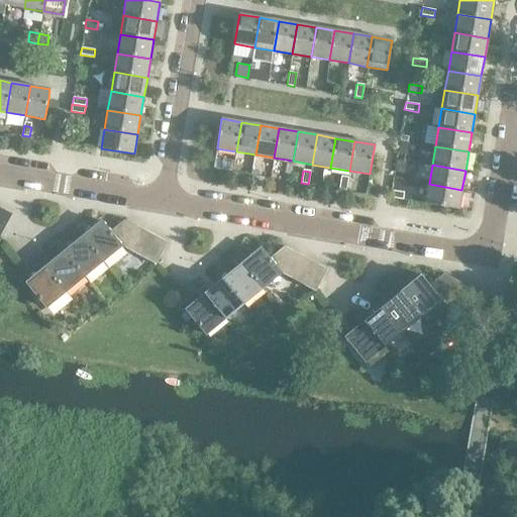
[(346,191),(348,179),(340,178),(339,189),(346,191)]
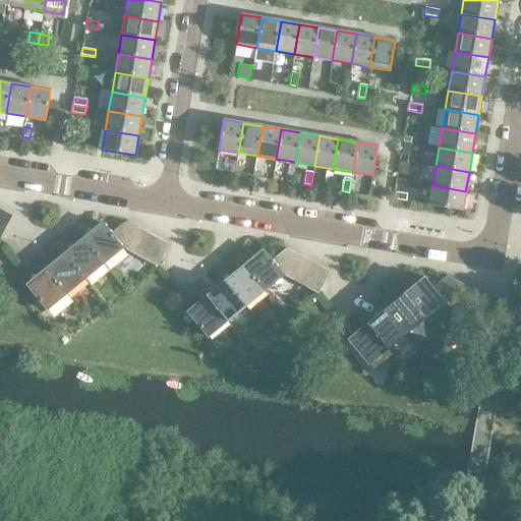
[(462,211),(465,191),(432,185),(428,206),(462,211)]
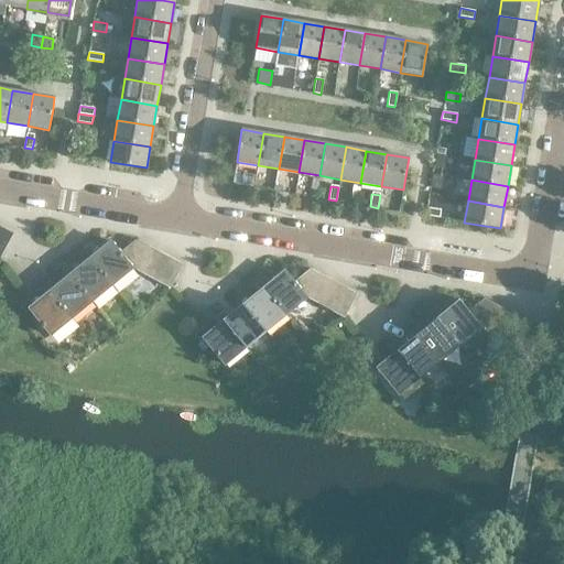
[(441,210),(426,207),(425,215),(440,218),(441,210)]
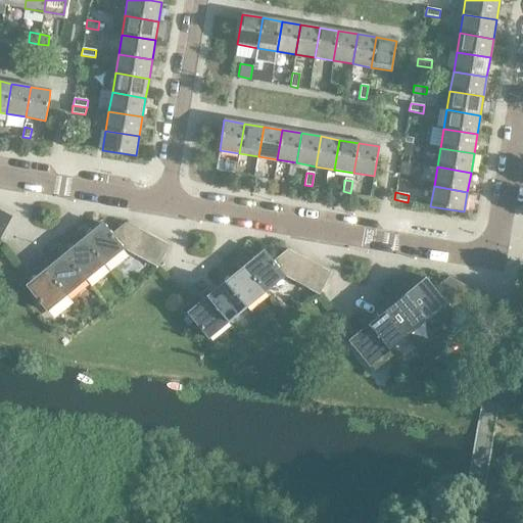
[(0,235),(10,218),(0,211),(0,235)]
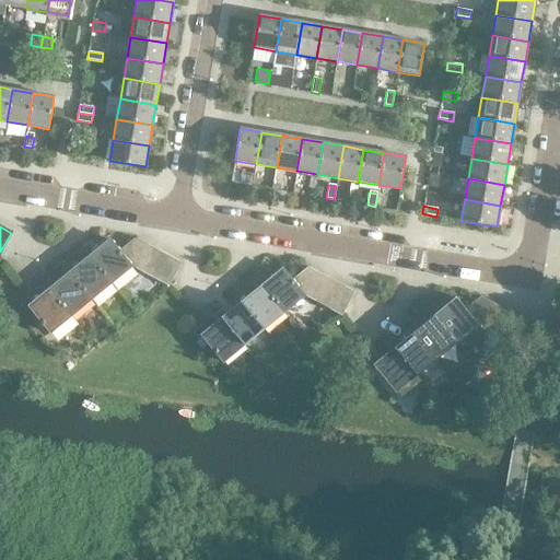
[(135,268),(148,244),(136,237),(119,251),(132,266),(135,268)]
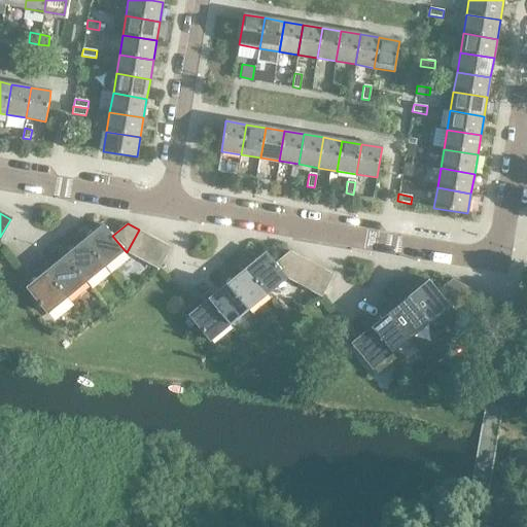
[(125,250),(112,236),(104,225),(89,238),(84,233),(76,239),(80,244),(84,241),(105,267),(125,250)]
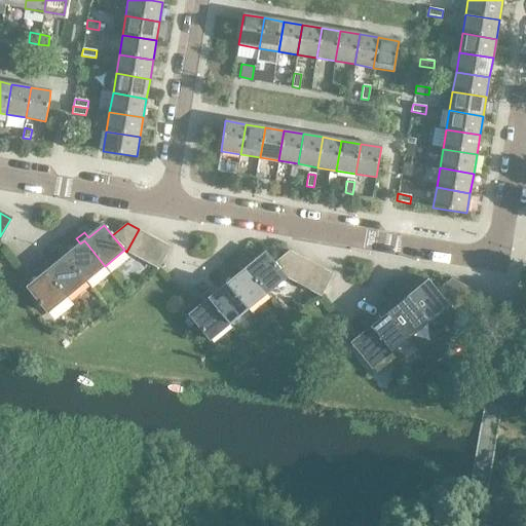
[(137,257),(149,234),(139,229),(126,252),(137,257)]
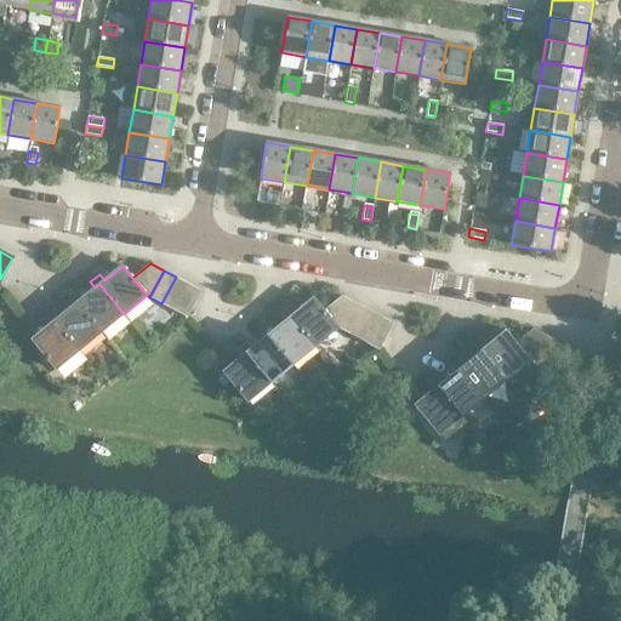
[(175,311),(188,284),(176,277),(161,303),(175,311)]
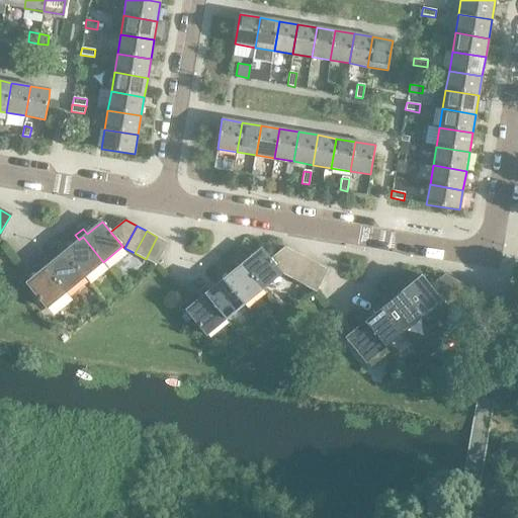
[(83,237),(79,240),(69,249),(65,244),(57,250),(61,255),(65,252),(84,277),(103,262),(83,237)]
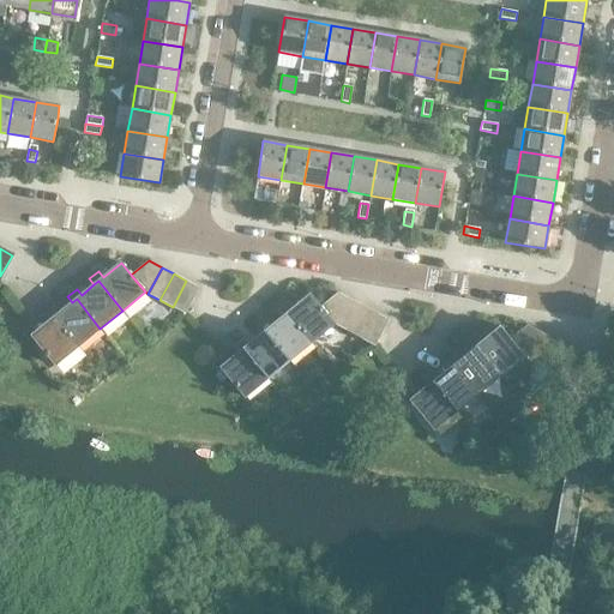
[(186,313),(199,288),(186,281),(173,307),(186,313)]
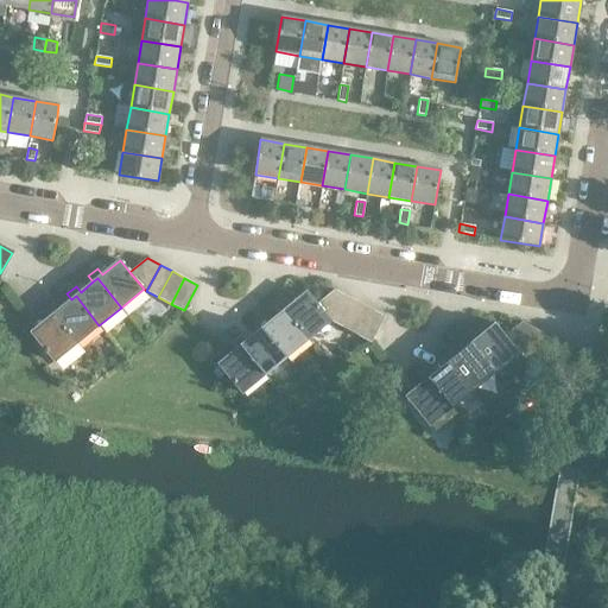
[(334,323),(347,297),(335,290),(317,304),(330,321),(334,323)]
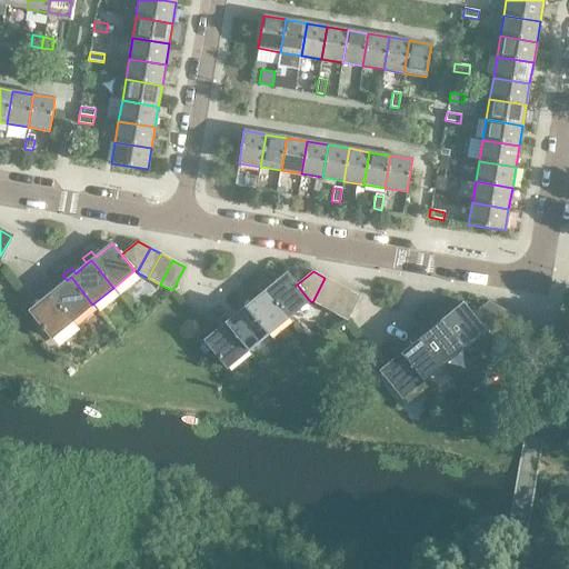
[(309,300),(297,285),(287,273),(271,287),(267,280),(258,288),(262,293),(267,290),(289,317),(309,300)]
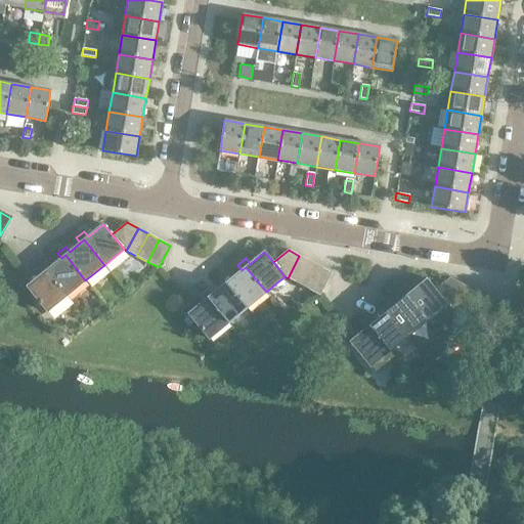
[(85,280),(66,255),(61,258),(51,267),(46,262),(38,268),(42,273),(46,270),(67,295),(85,280)]
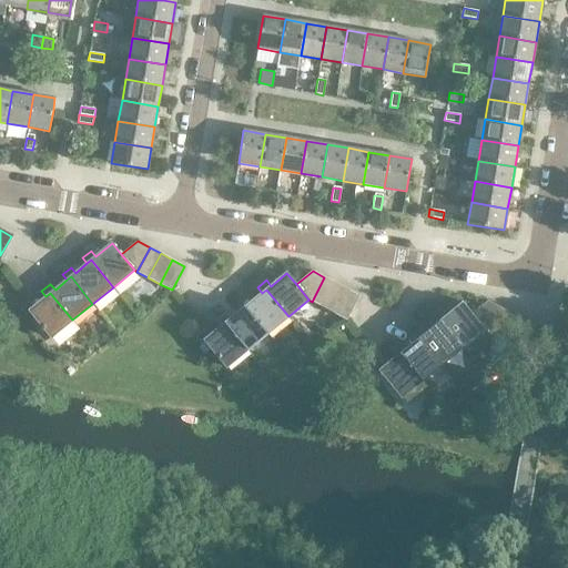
[(323,307),(336,283),(324,277),(312,302),(323,307)]
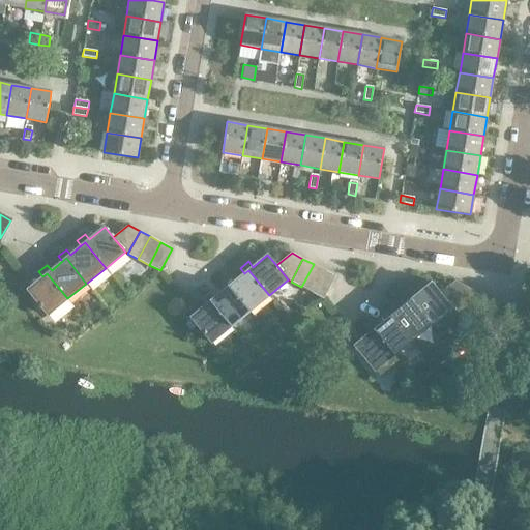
[(312,293),(324,270),(314,264),(301,287),(312,293)]
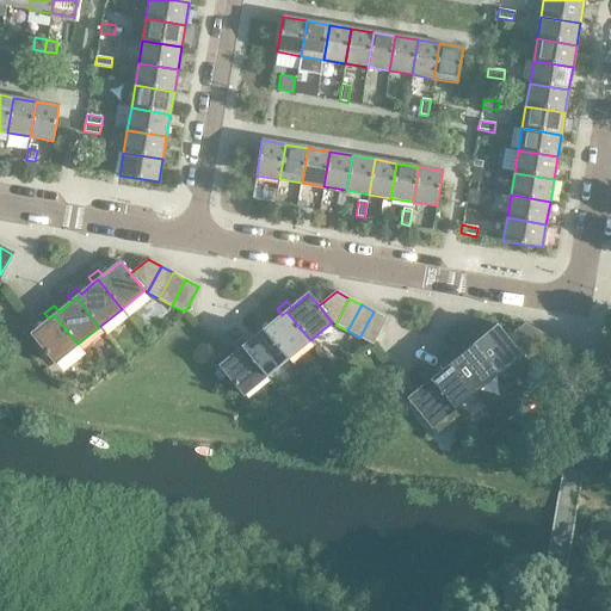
[(287,312),(282,315),(270,325),(265,319),(254,327),(259,333),(265,329),(288,358),(310,340),(287,312)]
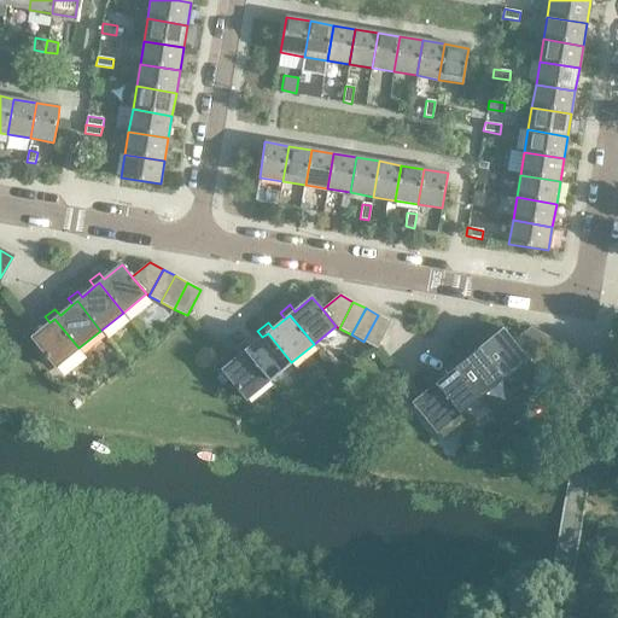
[(377,348),(391,322),(378,315),(363,342),(377,348)]
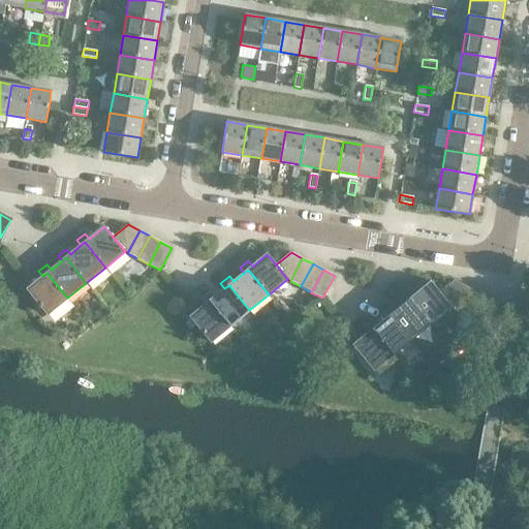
[(47,273),(42,276),(32,285),(28,280),(20,286),(25,292),(28,290),(48,314),(67,298),(47,273)]
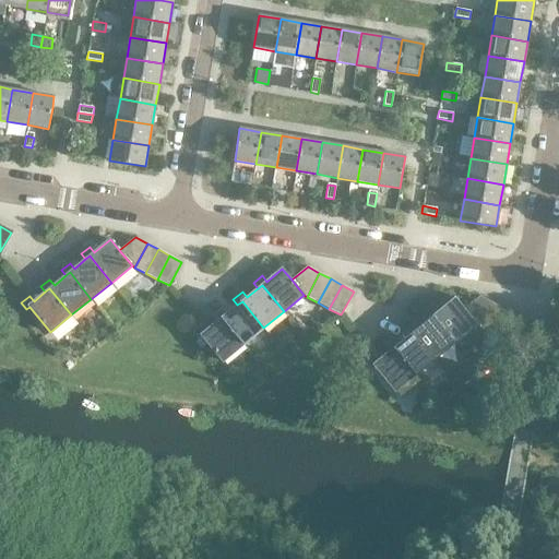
[(479,326),(491,302),(479,296),(464,309),(476,324),(479,326)]
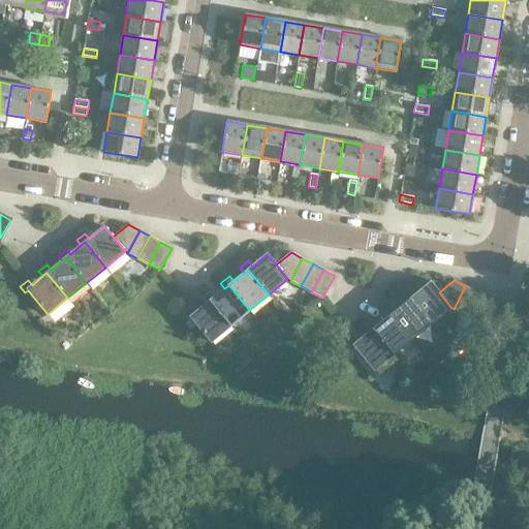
[(450,307),(439,292),(430,282),(415,293),(411,288),(403,296),(407,301),(411,297),(432,322),(450,307)]
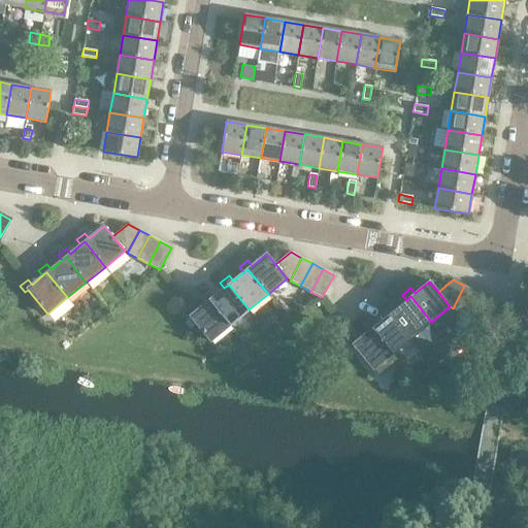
[(229,285),(224,288),(213,296),(209,291),(201,298),(205,303),(209,300),(230,325),(249,309),(229,285)]
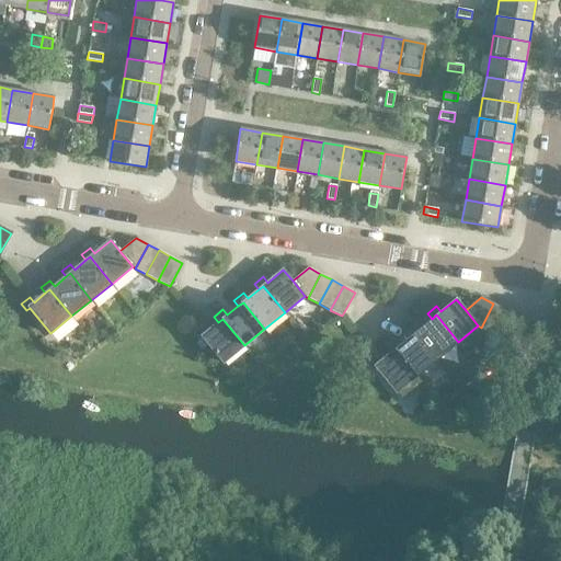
[(492,333),(505,309),(493,304),(481,328),(492,333)]
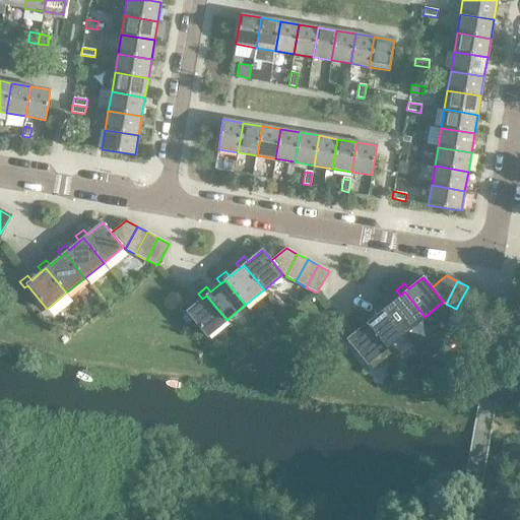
[(466,315),(478,293),(468,286),(456,309),(466,315)]
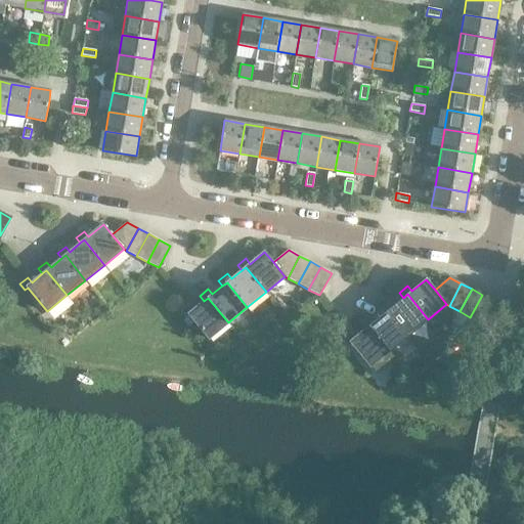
[(407,294),(403,298),(393,306),(389,301),(380,308),(384,313),(389,309),(408,335),(428,319),(407,294)]
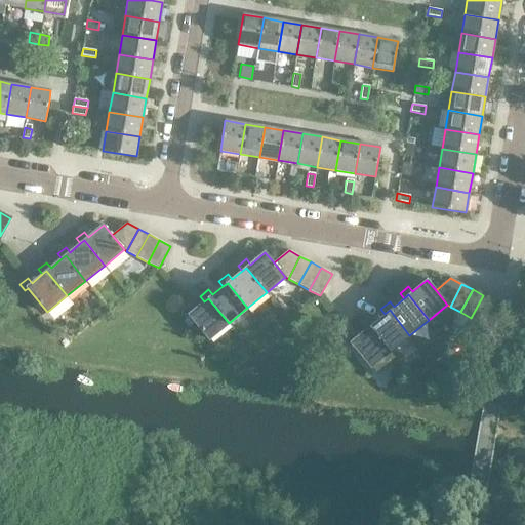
[(229,323),(208,298),(204,301),(194,310),(190,305),(180,312),(186,318),(190,315),(209,339),(229,323)]
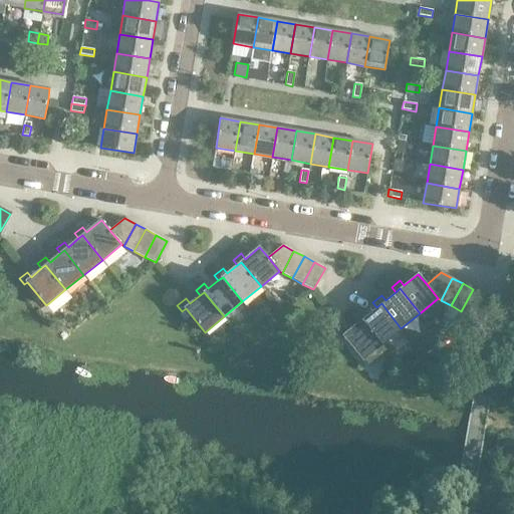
[(381,303),(376,307),(366,315),(362,310),(354,316),(358,322),(362,318),(382,343),(401,328),(381,303)]
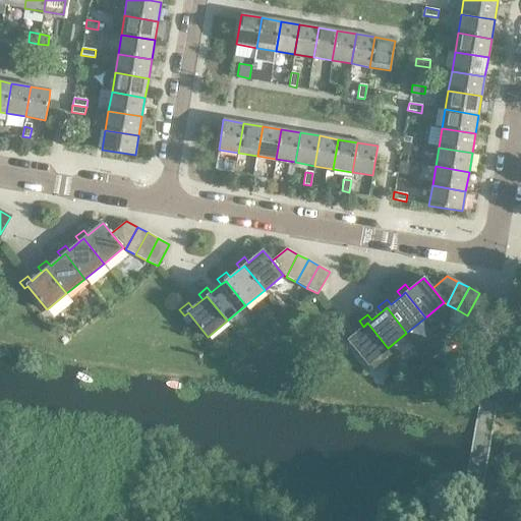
[(388,348),(367,323),(363,327),(353,335),(348,330),(340,337),(345,343),(349,341),(368,364),(388,348)]
